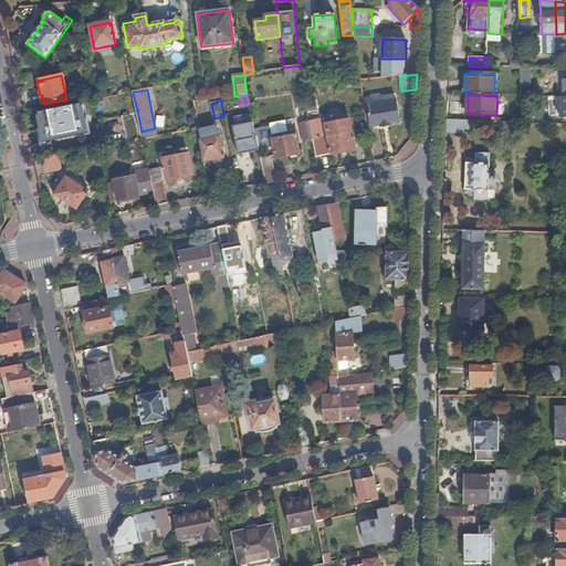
[(365,105),(368,128),(381,126),(381,127),(390,126),(390,124),(399,123),(396,100),(365,105)]
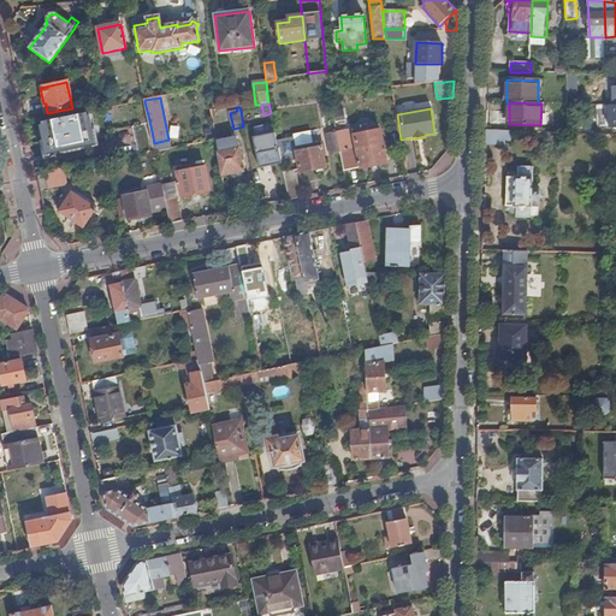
[(87,113),(42,123),(48,154),(64,152),(64,148),(78,144),(80,148),(93,146),(87,113)]
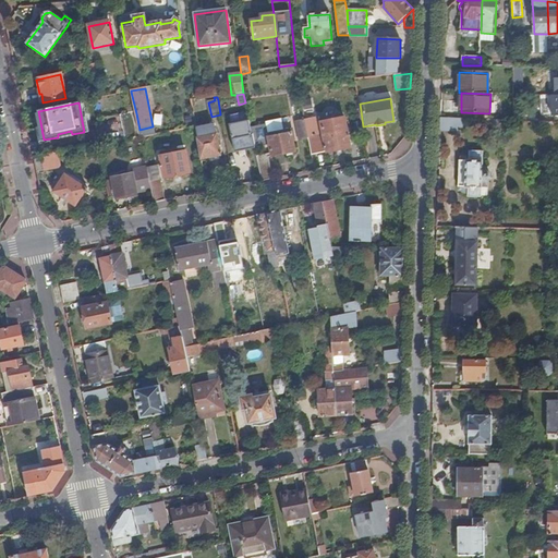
[(121,117),(125,140),(141,136),(140,130),(136,113),(121,117)]
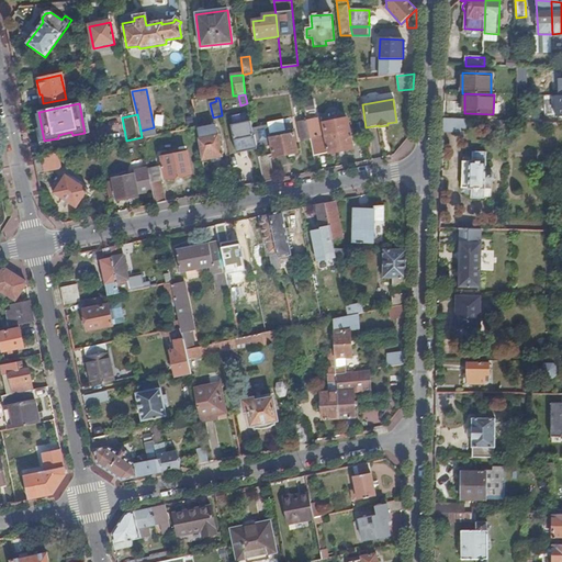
[(312,141),(315,157),(353,148),(347,119),(324,123),(326,135),(323,136),(319,117),(312,120),(311,114),(306,115),(307,121),(312,141)]
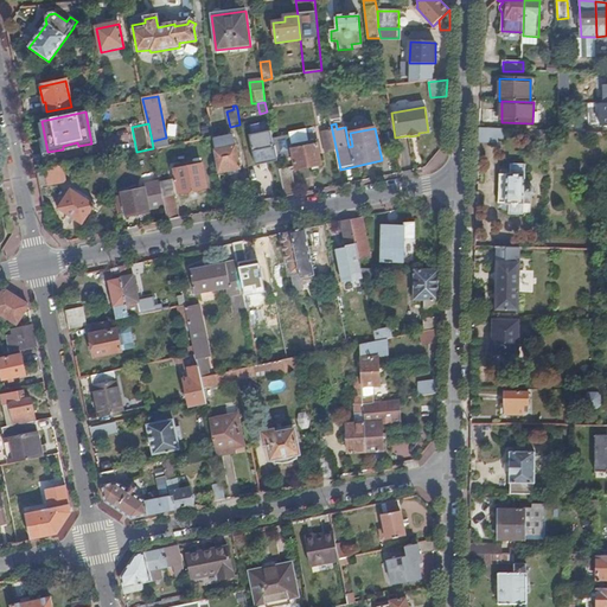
[(114,146),(129,140),(126,127),(109,133),(114,146)]
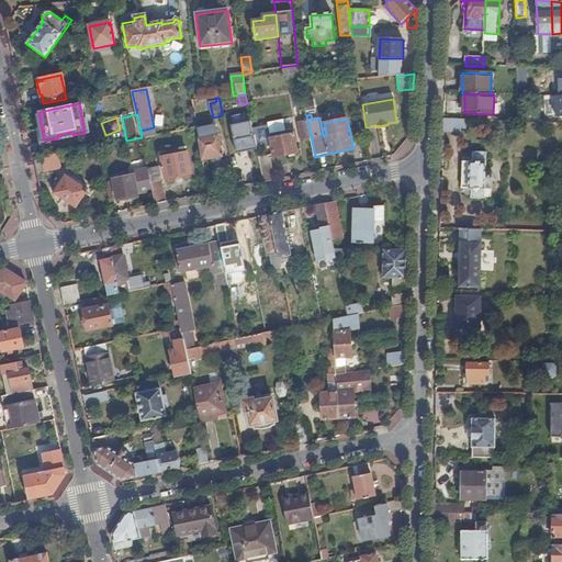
[(237,153),(257,148),(249,119),(229,122),(237,153)]
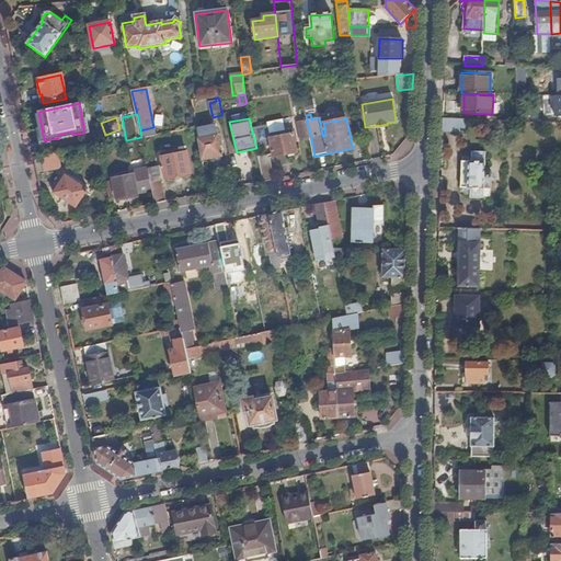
[(443,119),(443,128),(466,129),(467,121),(443,119)]
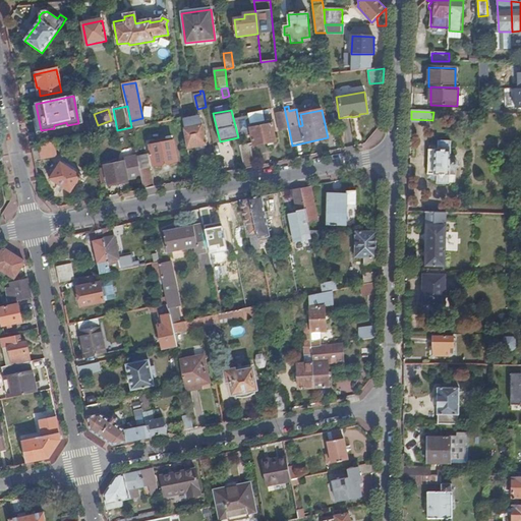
[(280,132),(289,130),(285,112),(277,114),(280,132)]
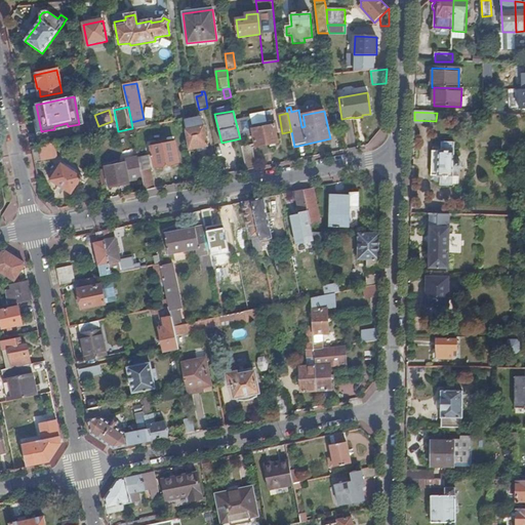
[(256,148),(278,143),(274,125),(253,129),(256,145),(256,148)]
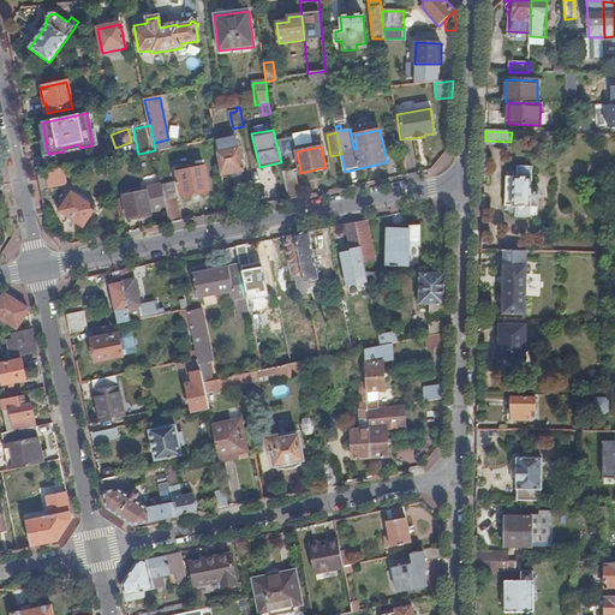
[(219,153),(222,180),(236,177),(236,173),(244,172),(239,149),(219,153)]
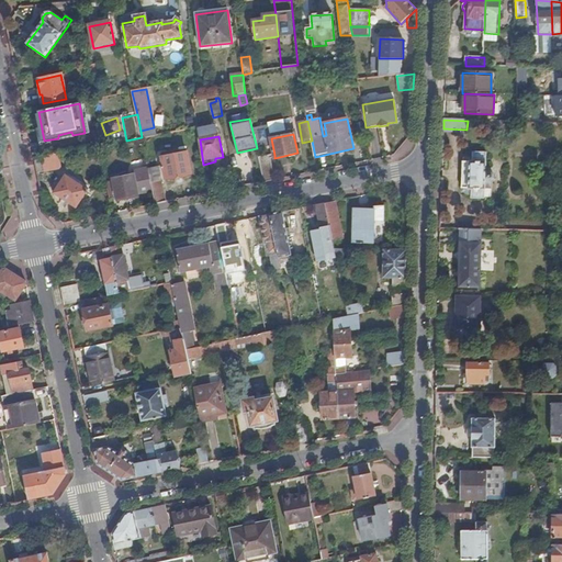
[(188,153),(163,157),(166,179),(192,175),(188,153)]
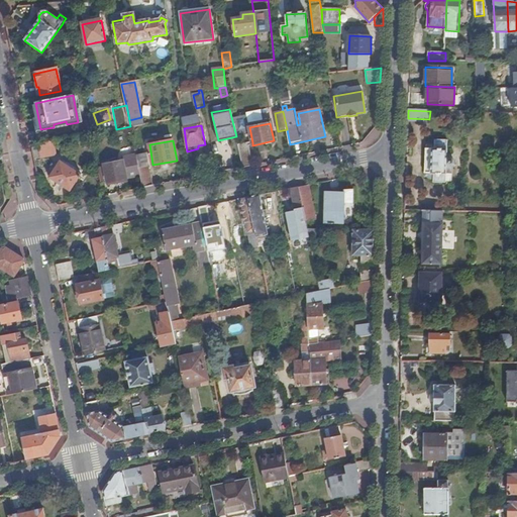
[(447,141),(435,140),(435,148),(432,148),(432,146),(430,146),(430,149),(425,149),(425,174),(429,174),(429,177),(432,177),(432,175),(434,175),(434,183),(445,184),(446,176),(449,176),(450,176),(450,168),(449,168),(449,166),(452,166),(453,164),(453,161),(452,160),(447,160),(447,141)]
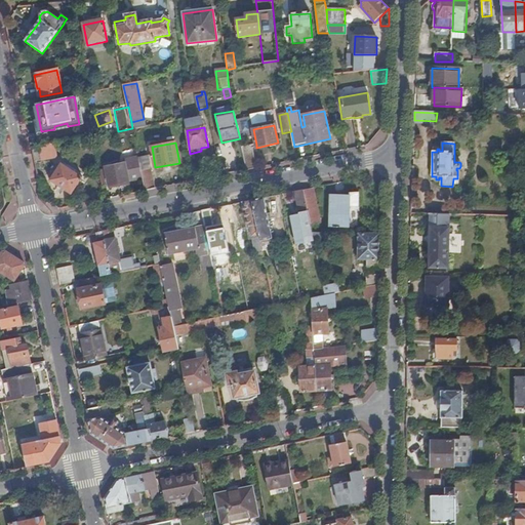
[(31,149),(34,163),(57,158),(54,144),(31,149)]
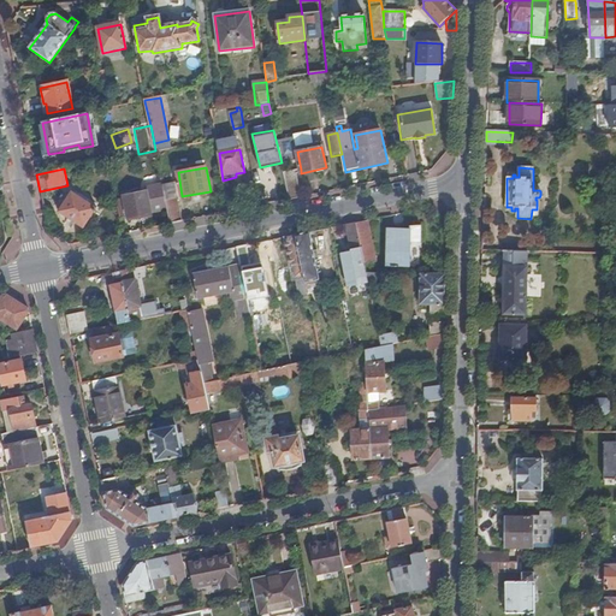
[(284,173),(289,201),(303,199),(298,175),(297,170),(284,173)]
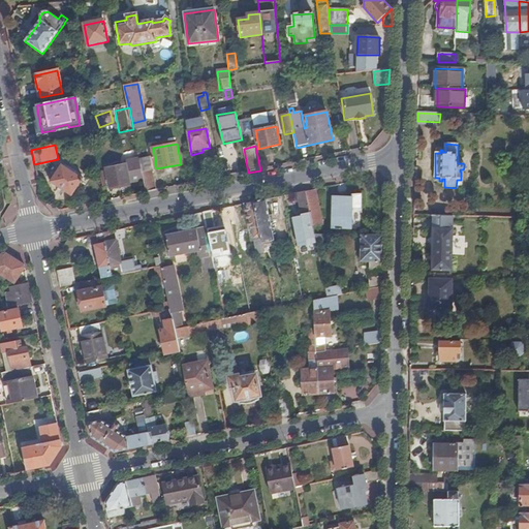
[(145,180),(147,193),(157,191),(149,157),(139,159),(145,180)]
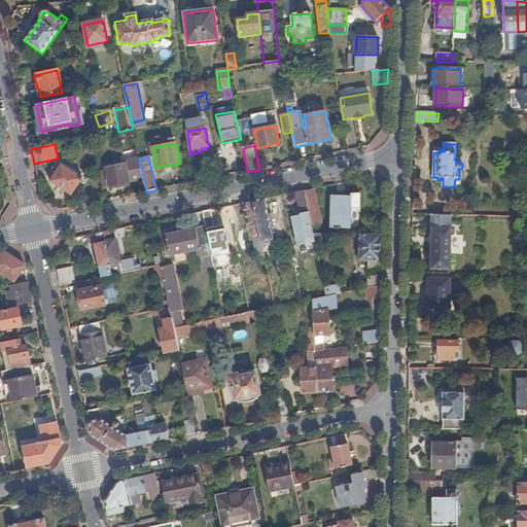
[(130,182),(144,179),(139,159),(125,163),(126,165),(106,169),(110,186),(130,182)]
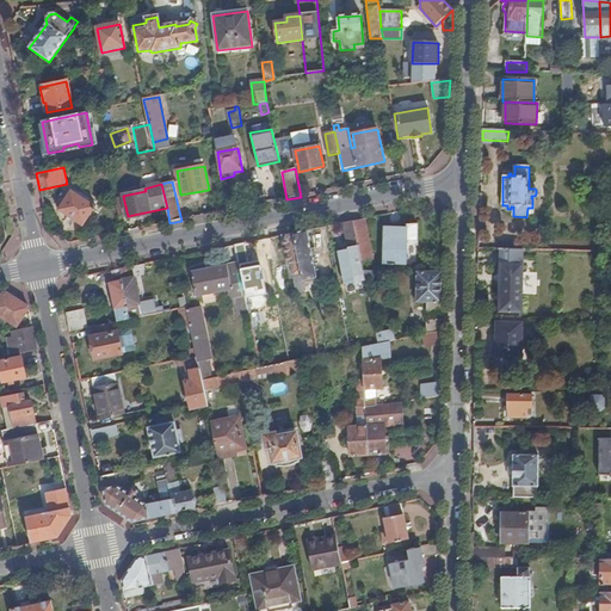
[(97,208),(72,191),(57,211),(84,228),(97,208)]
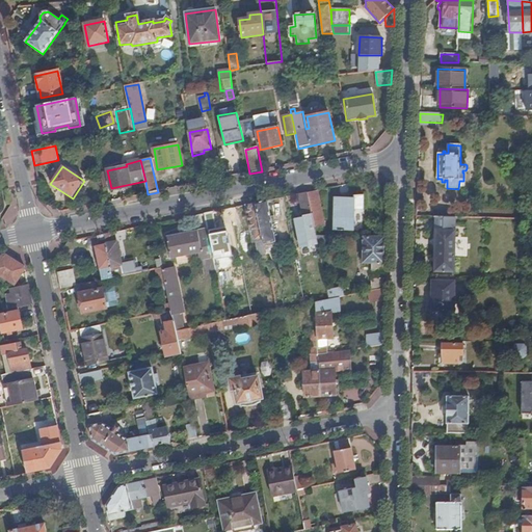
[(325,227),(318,191),(308,193),(315,229),(325,227)]
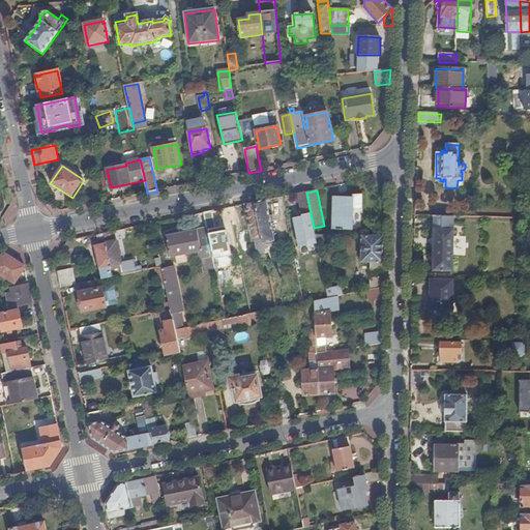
[(301,246),(317,243),(316,236),(314,228),(306,193),(298,195),(307,236),(299,238),(301,246)]
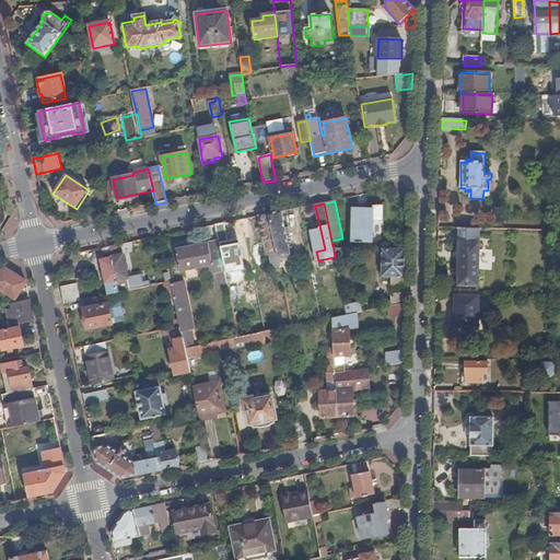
[(353,209),(352,243),(372,243),(373,221),(383,221),(383,206),(372,207),(372,209),(353,209)]
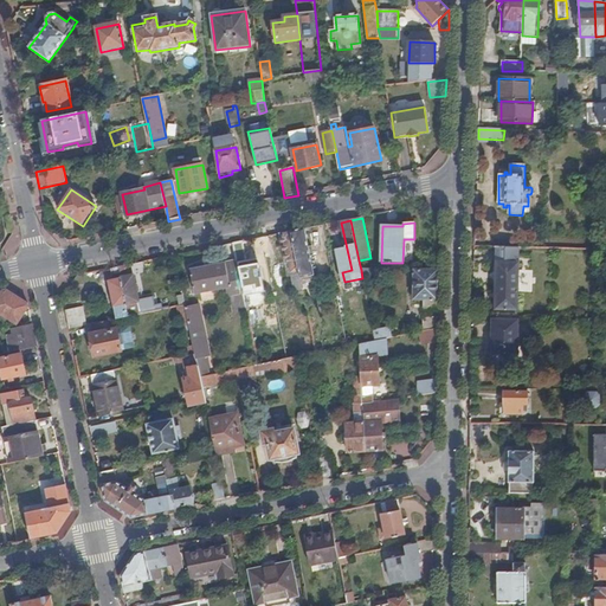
[(300,271),(302,282),(305,282),(304,277),(314,275),(305,230),(291,232),(300,271)]
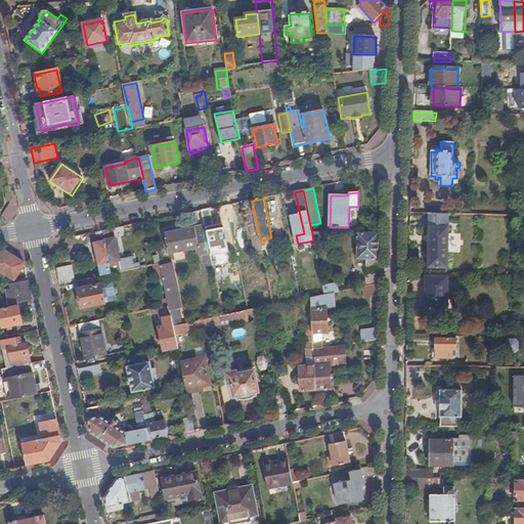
[(242,203),(247,229),(251,228),(253,235),(259,234),(252,201),(242,203)]
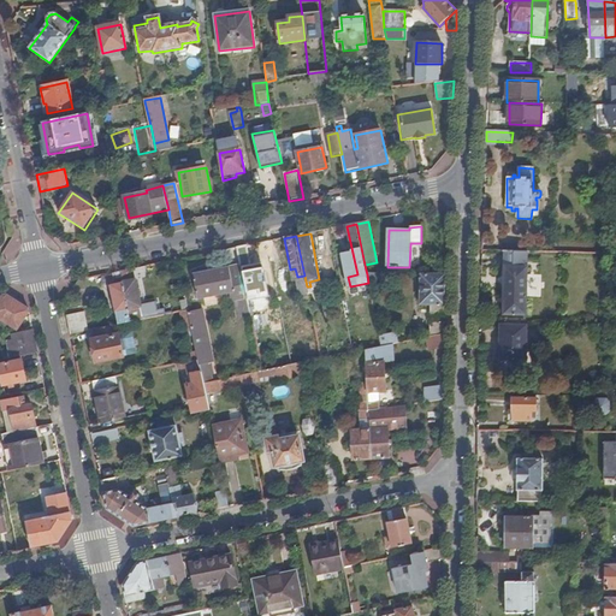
[(250,306),(256,304),(268,302),(266,291),(268,291),(266,279),(255,280),(254,272),(250,272),(249,266),(252,266),(248,247),(237,248),(241,266),(248,298),(250,306)]
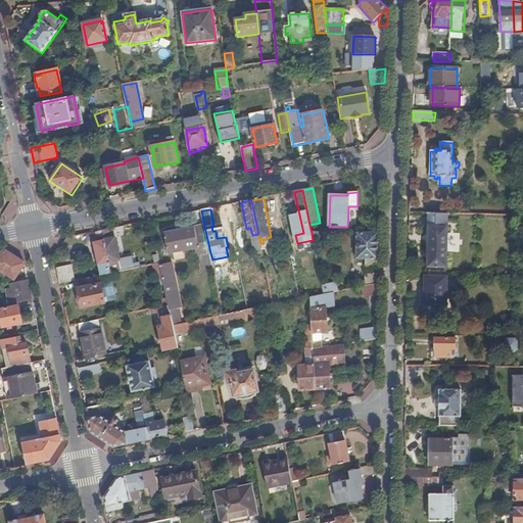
[(447,269),(448,215),(428,215),(427,269),(447,269)]
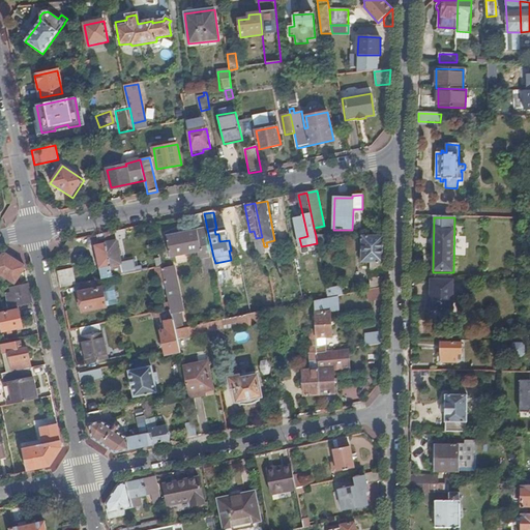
[(182,234),(186,255),(199,252),(200,260),(213,257),(207,229),(182,234)]
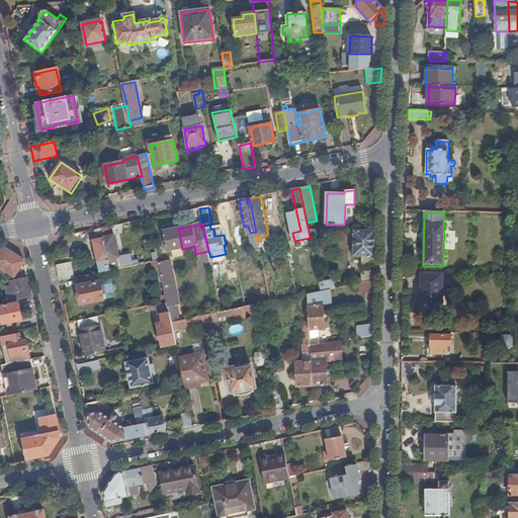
[(260,267),(263,267),(258,241),(256,232),(250,233),(248,226),(244,227),(246,237),(249,237),(253,254),(256,264),(257,266),(260,267)]
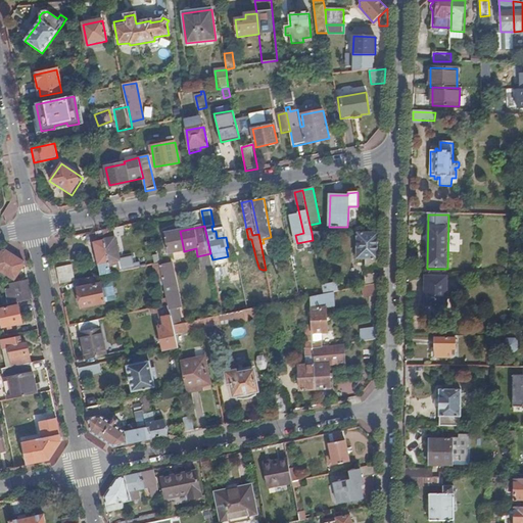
[(117,248),(113,229),(102,231),(104,241),(110,274),(122,272),(117,251),(120,251),(119,247),(117,248)]
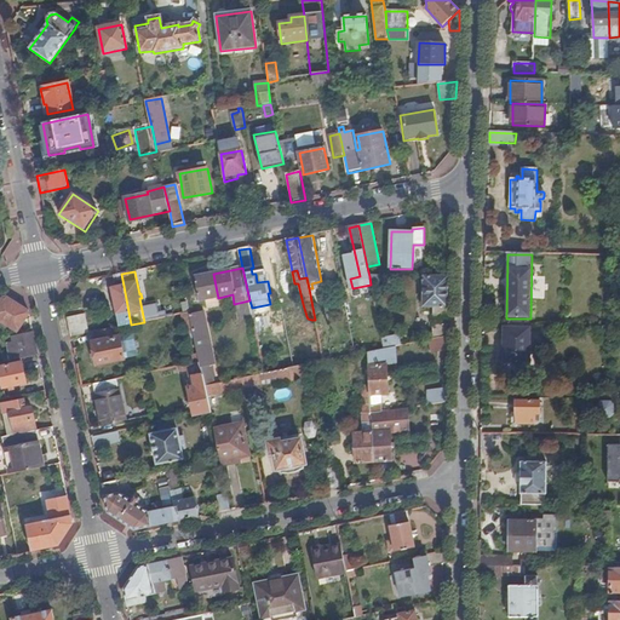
[(124,286),(121,274),(109,276),(112,288),(124,286)]
